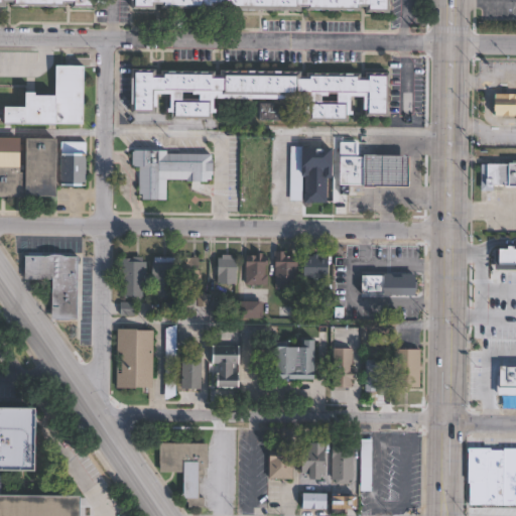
[(0,0),(96,0),(96,8),(73,8),(73,3),(67,3),(67,6),(13,6),(13,2),(8,2),(8,7),(0,6),(0,0)]
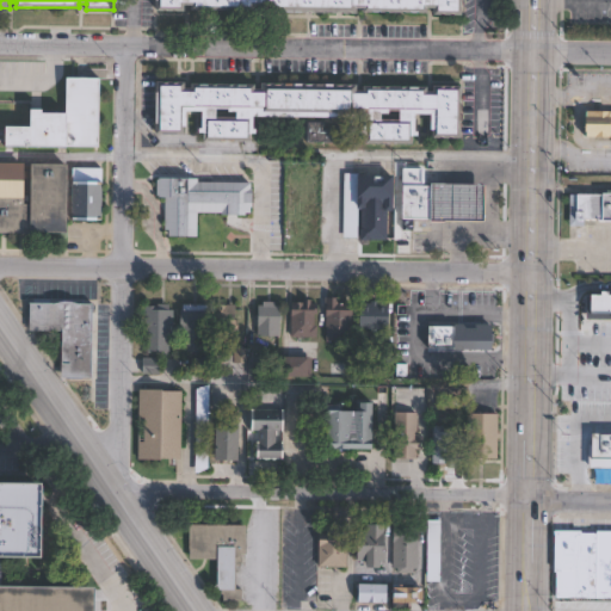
[(462,0),(462,14),(434,13),(434,7),(427,7),(427,12),(365,12),(365,7),(358,7),(358,12),(263,11),(263,6),(255,6),(255,11),(193,10),(193,5),(185,5),(185,10),(158,10),(158,0),(462,0)]
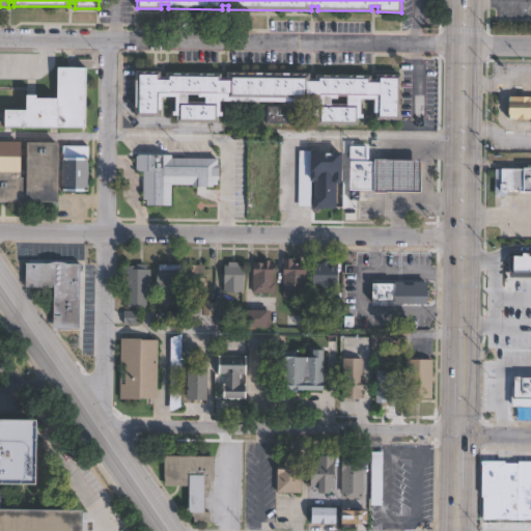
[(87,67),(86,127),(6,126),(6,110),(27,110),(27,95),(36,95),(36,99),(58,99),(59,67),(87,67)]
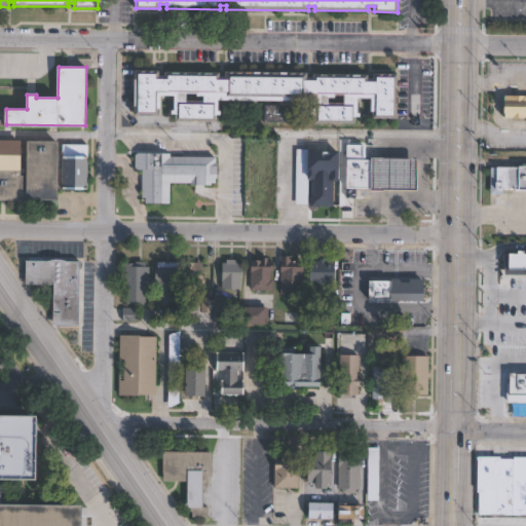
[(159,75),(165,76),(165,71),(220,72),(220,75),(226,75),(226,72),(308,72),(308,77),(313,77),(313,73),(368,74),(368,77),(374,78),(374,73),(399,74),(399,118),(375,117),(375,111),(373,111),(373,98),(360,98),(360,115),(357,115),(357,122),(313,121),(313,96),(308,96),(308,99),(226,98),(226,95),(220,95),(220,115),(218,115),(218,121),(177,121),(177,114),(172,114),(173,111),(175,111),(175,96),(162,96),(162,108),(159,108),(159,115),(136,114),(136,70),(159,70),(159,75)]
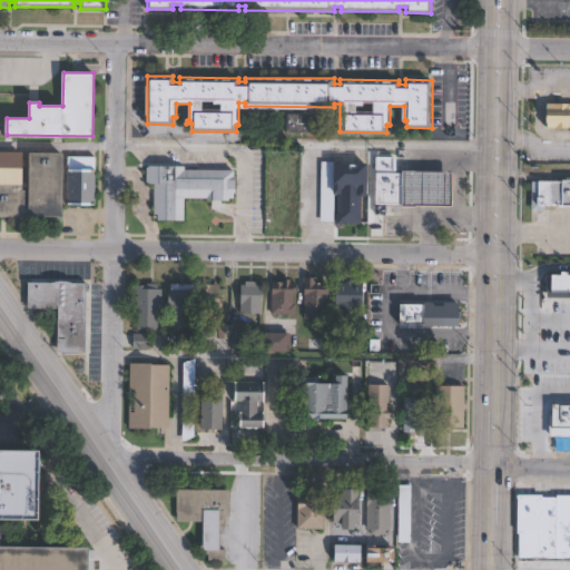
[(569,127),(556,127),(556,104),(569,104),(569,127)]
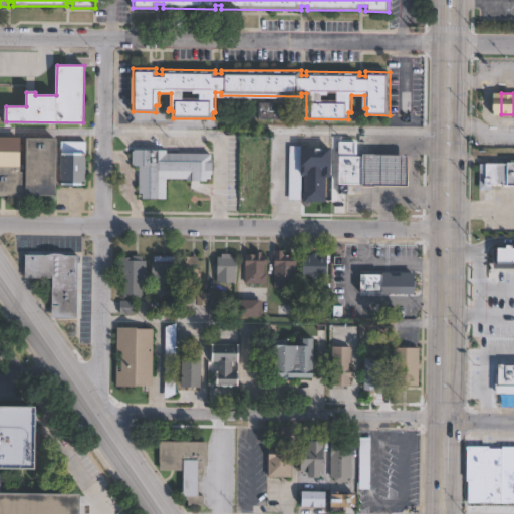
[(289,108),(289,119),(258,118),(259,100),(273,100),(272,107),(289,108)]
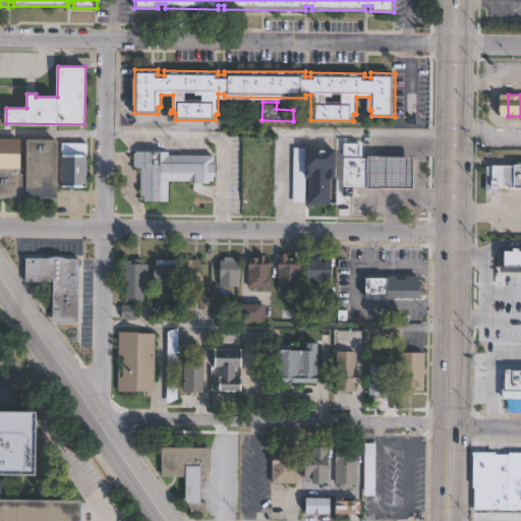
[(0,137),(19,138),(19,166),(25,166),(25,140),(56,140),(55,197),(0,197),(0,137)]
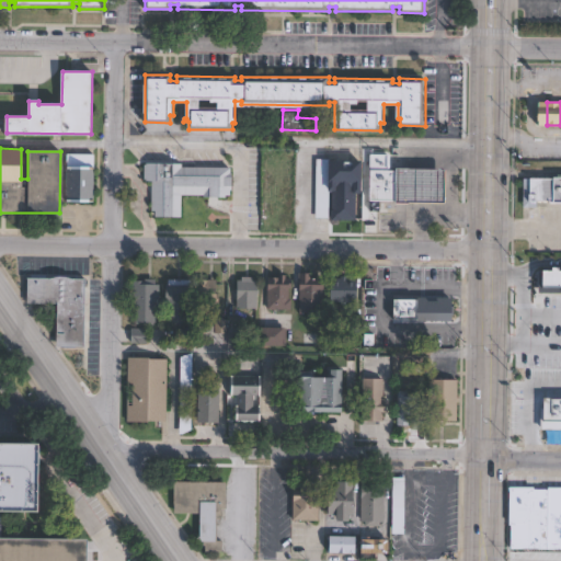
[(94,155),(94,202),(67,202),(68,153),(94,155)]
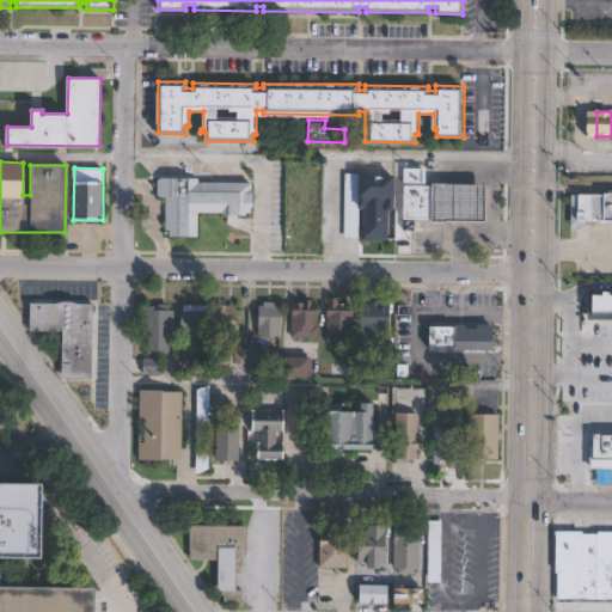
[(396,176),(395,213),(390,213),(390,240),(362,240),(362,208),(359,208),(360,176),(396,176)]
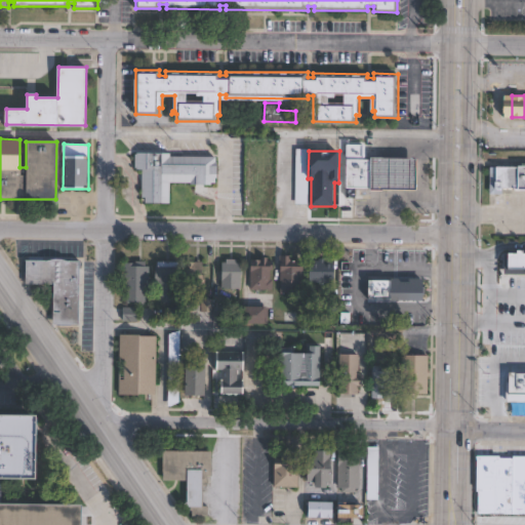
[(170,154),(212,154),(212,163),(214,163),(214,184),(211,184),(186,183),(186,197),(174,197),(174,183),(170,183),(169,203),(142,203),(142,169),(135,169),(135,154),(170,154)]
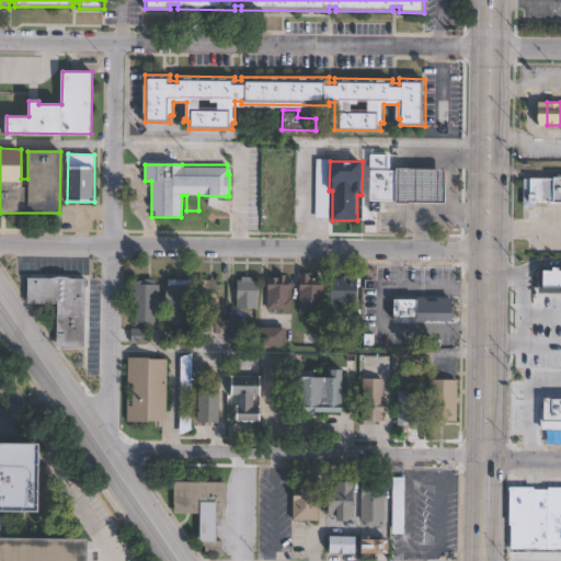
[(445,169),(445,205),(395,204),(395,201),(370,199),(371,170),(397,171),(397,169),(445,169)]
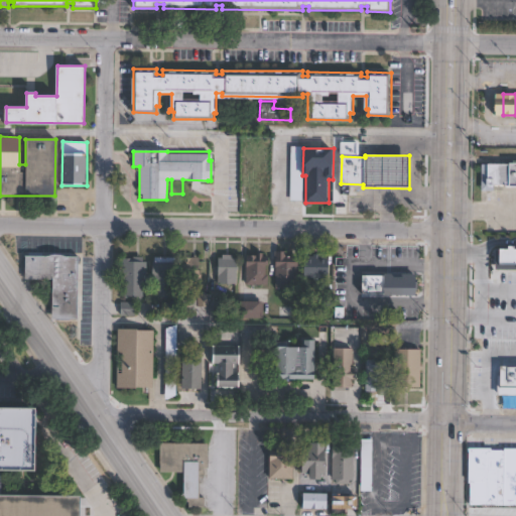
[(515,162),(479,162),(479,186),(515,185),(515,162)]
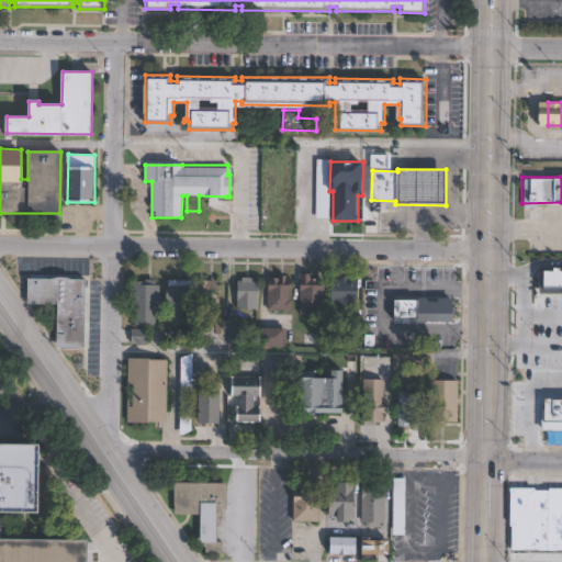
[(324,279),(324,315),(300,314),(301,272),(312,273),(312,279),(324,279)]
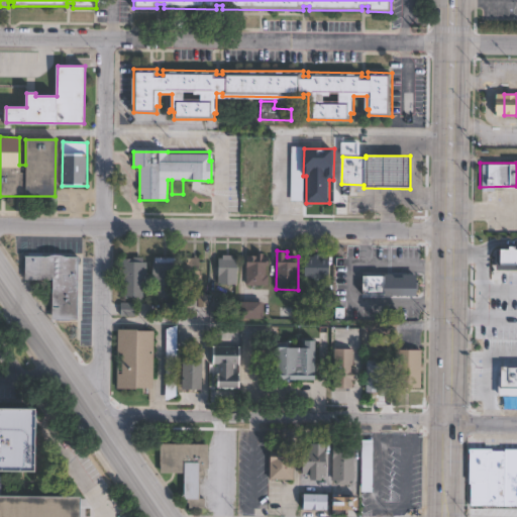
[(233,254),(233,257),(237,257),(237,284),(219,284),(219,259),(223,259),(223,254),(233,254)]
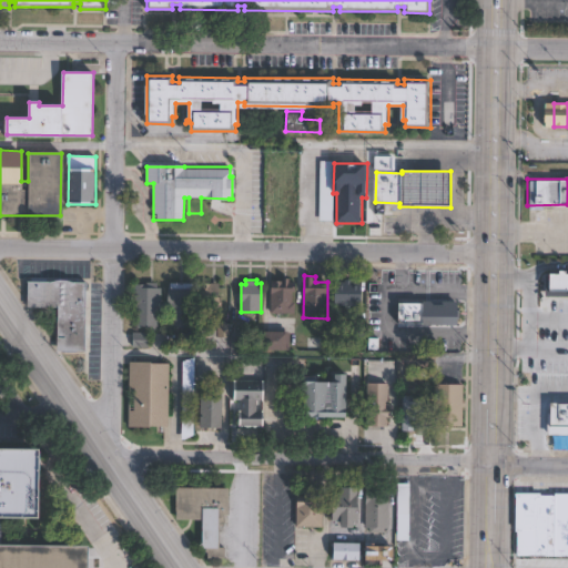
[(296,282),(296,293),(293,293),(293,302),(295,303),(294,313),(271,313),(272,281),(296,282)]
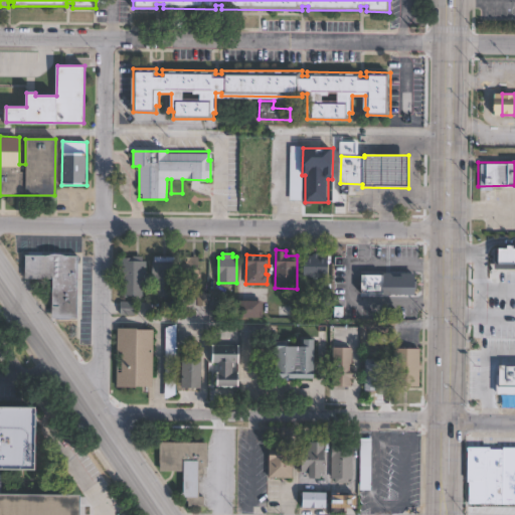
[(328,254),(327,278),(305,277),(305,254),(328,254)]
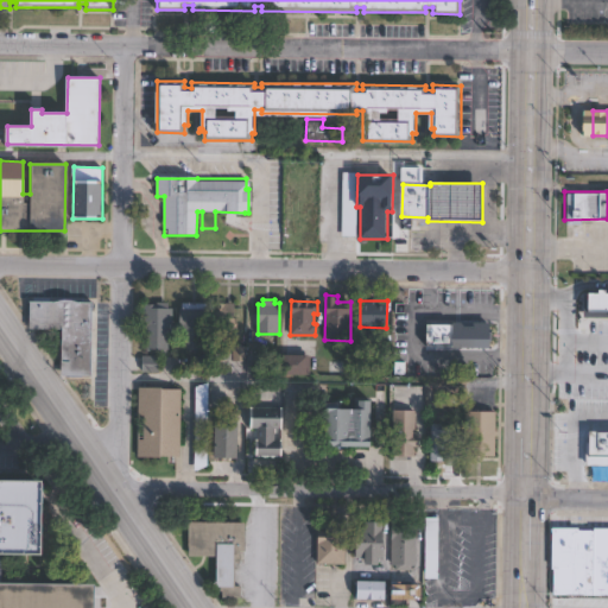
[(93,303),(92,375),(62,374),(63,329),(30,329),(30,302),(93,303)]
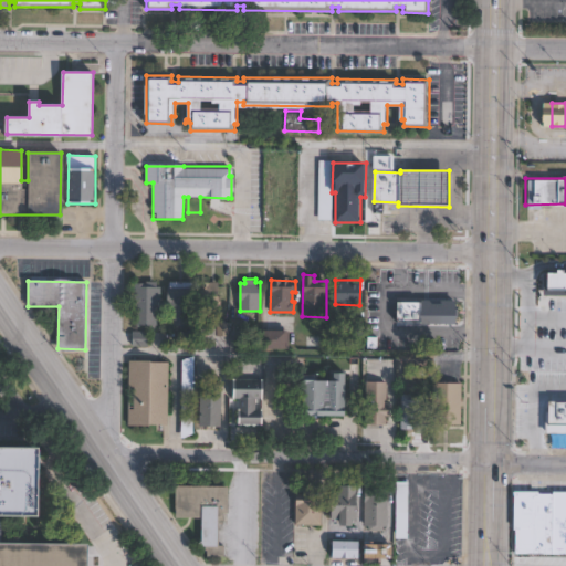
[(157,281),(157,285),(160,285),(161,314),(164,314),(164,327),(157,327),(157,325),(137,325),(137,314),(133,314),(133,284),(147,283),(146,281),(157,281)]
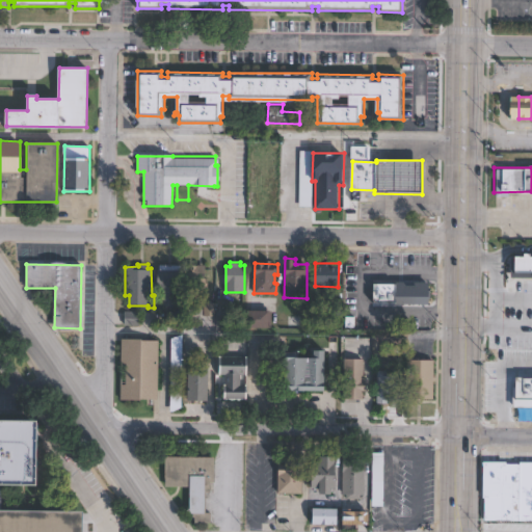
[(205,265),(204,295),(188,294),(189,264),(205,265)]
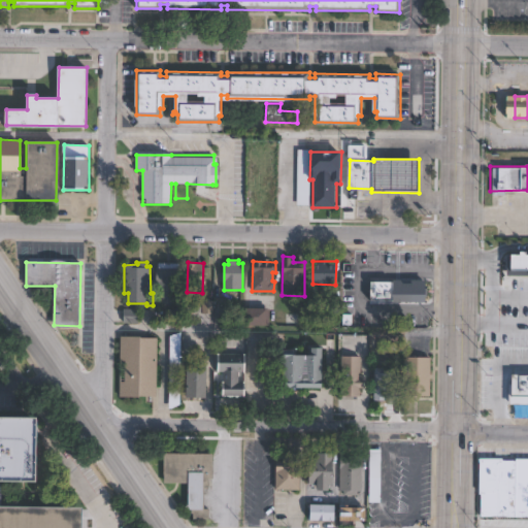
[(179,263),(179,266),(182,266),(182,287),(178,287),(178,303),(160,303),(160,287),(156,287),(156,266),(159,266),(159,263),(179,263)]
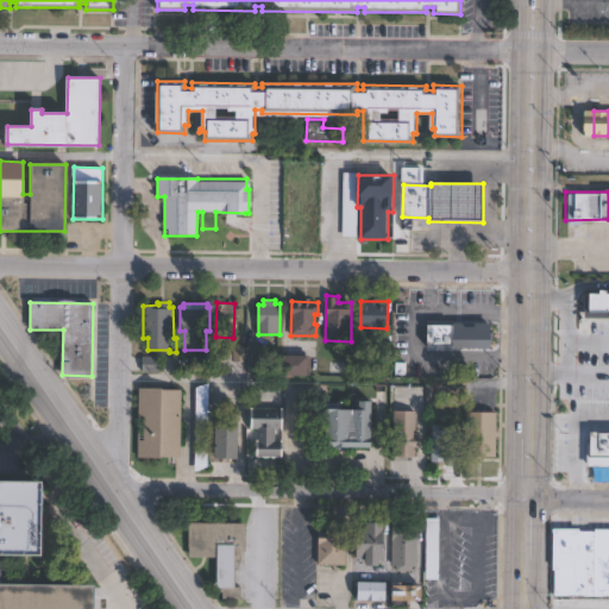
[(482,349),(433,349),(433,321),(482,322),(482,349)]
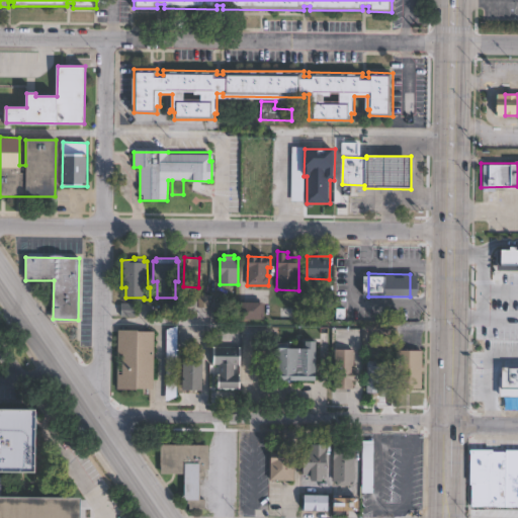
[(517,280),(517,307),(506,307),(506,314),(489,314),(489,308),(483,308),(484,279),(517,280)]
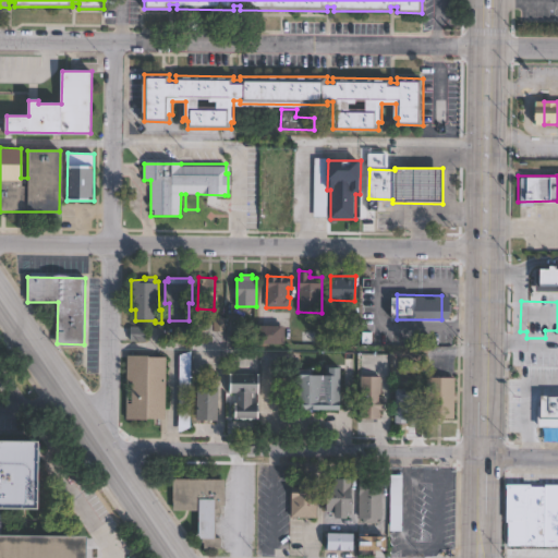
[(360,334),(348,334),(348,307),(360,307),(360,334)]
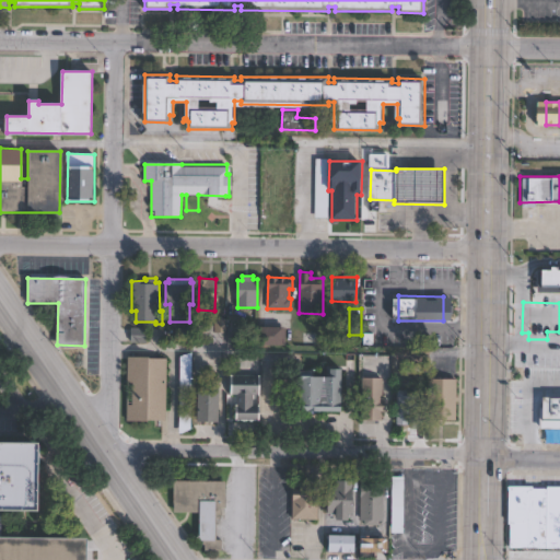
[(148,328),(147,342),(131,341),(131,327),(148,328)]
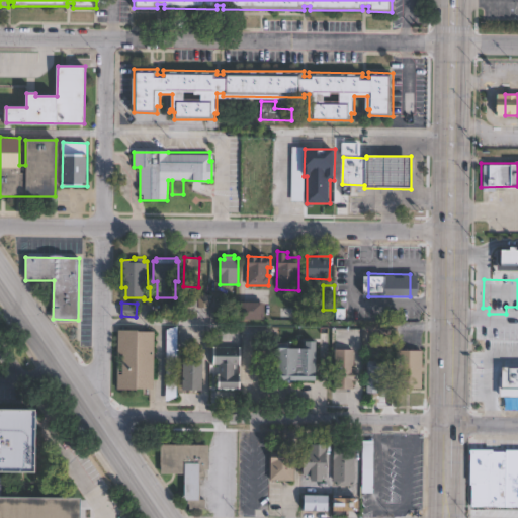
[(265,303),(264,320),(242,319),(242,303),(265,303)]
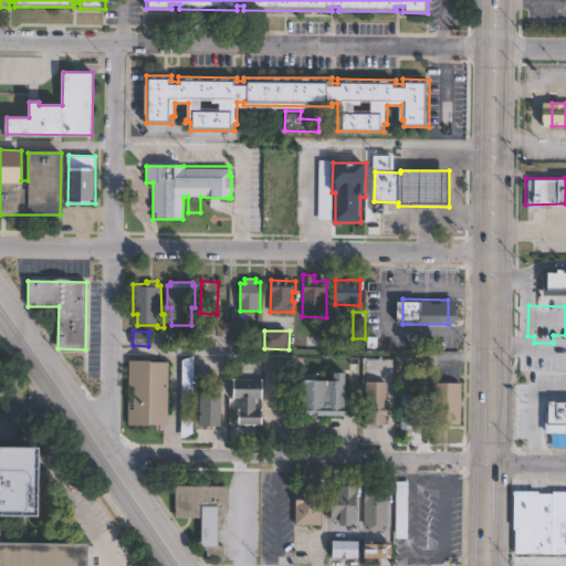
[(194,346),(178,346),(178,332),(195,332),(194,346)]
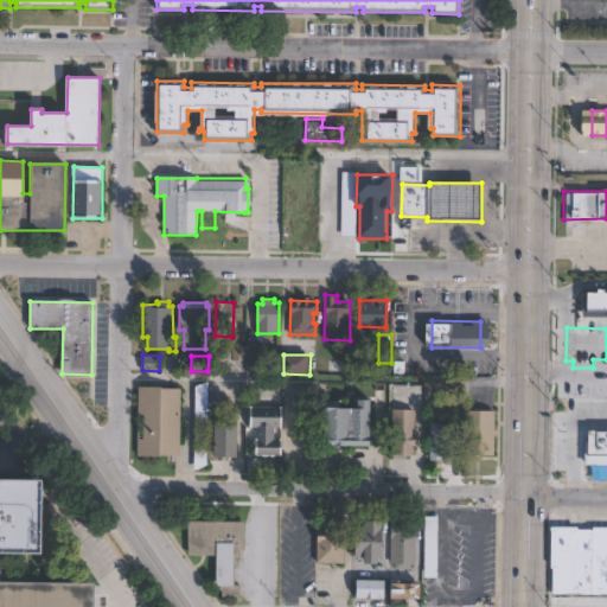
[(195,383),(195,443),(205,443),(205,383),(195,383)]
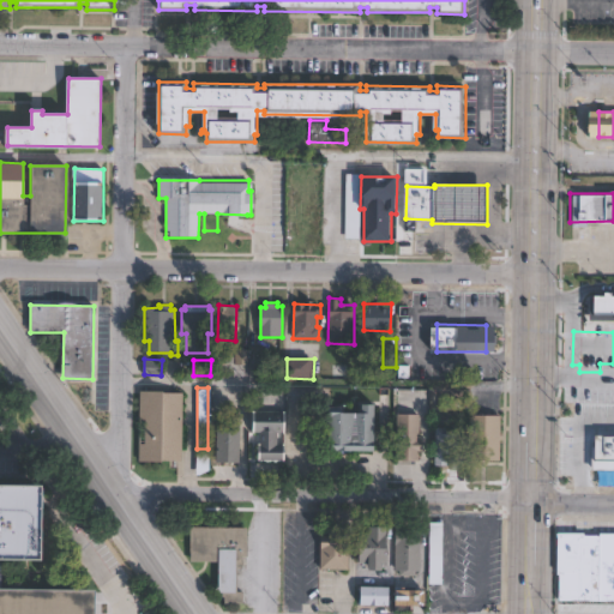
[(182,392),(181,462),(139,461),(140,392),(182,392)]
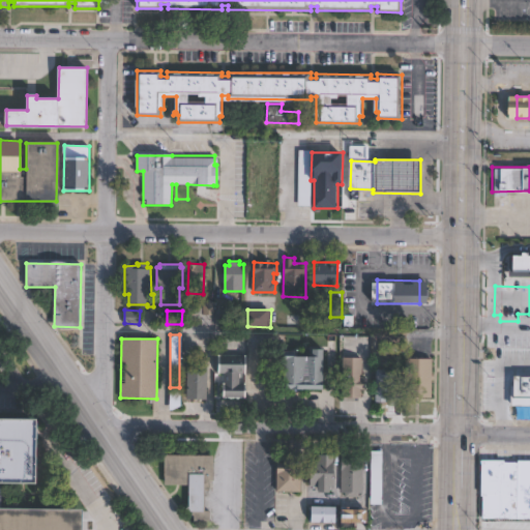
[(294,352),(294,355),(307,355),(307,389),(283,388),(283,352),(294,352)]
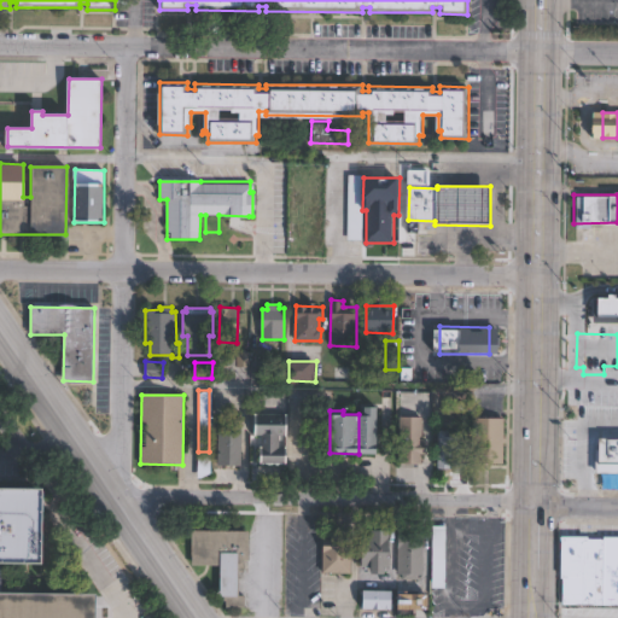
[(503,418),(502,464),(472,462),(473,417),(503,418)]
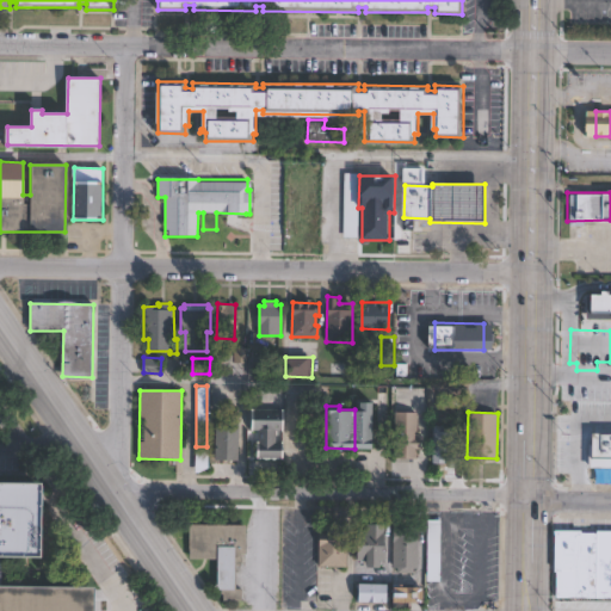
[(421,437),(420,449),(418,449),(418,458),(395,457),(396,413),(419,413),(418,437),(421,437)]
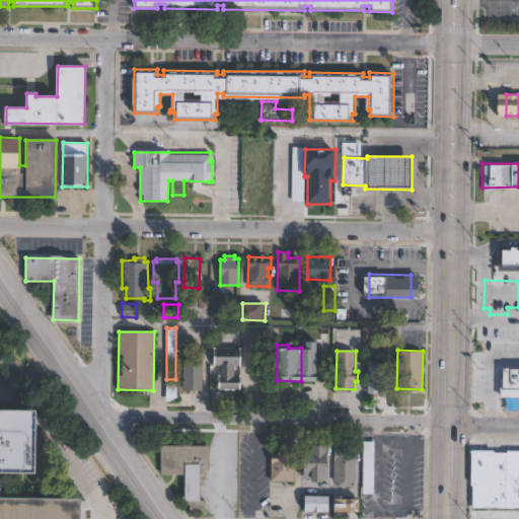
[(236,357),(236,368),(233,368),(233,391),(211,391),(212,371),(214,371),(214,356),(236,357)]
